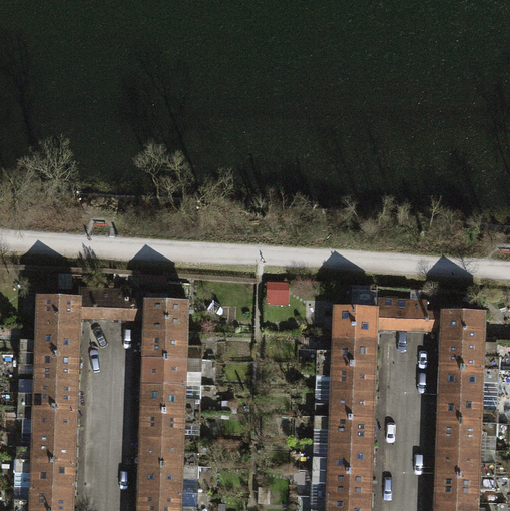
[(266,301),(288,303),(289,283),(267,282),(266,301)]
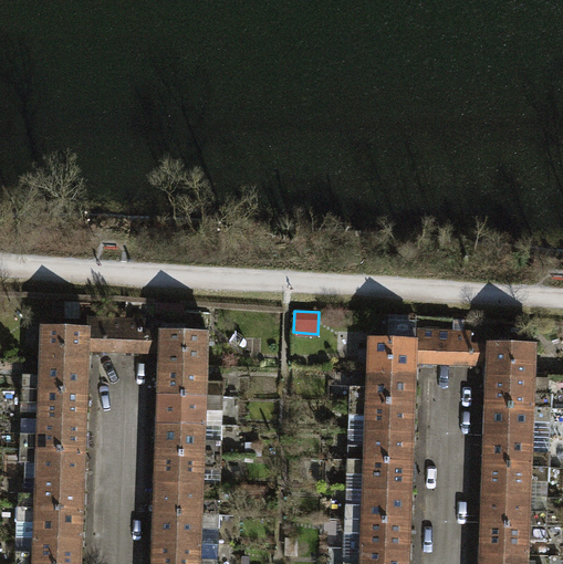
[(39,358),(86,359),(87,348),(104,350),(105,316),(86,315),(86,326),(40,324),(39,358)]
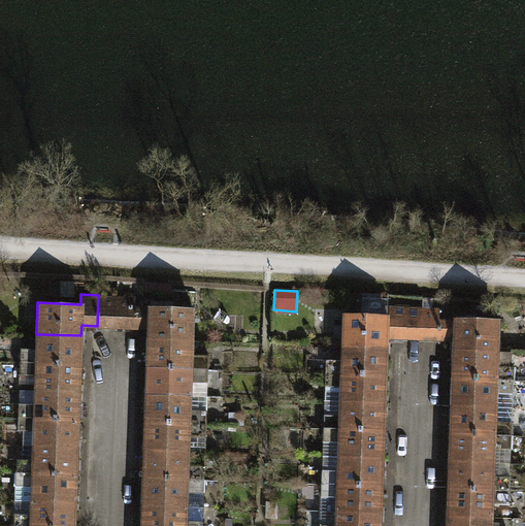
[(115,326),(116,295),(98,295),(97,326),(115,326)]
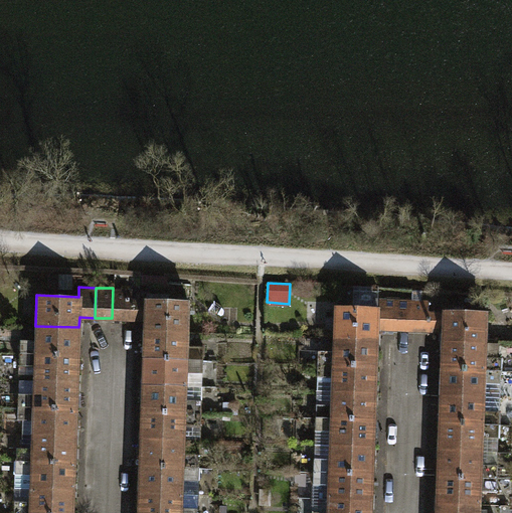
[(144,330),(187,331),(188,300),(129,298),(129,289),(113,288),(112,318),(144,319),(144,330)]
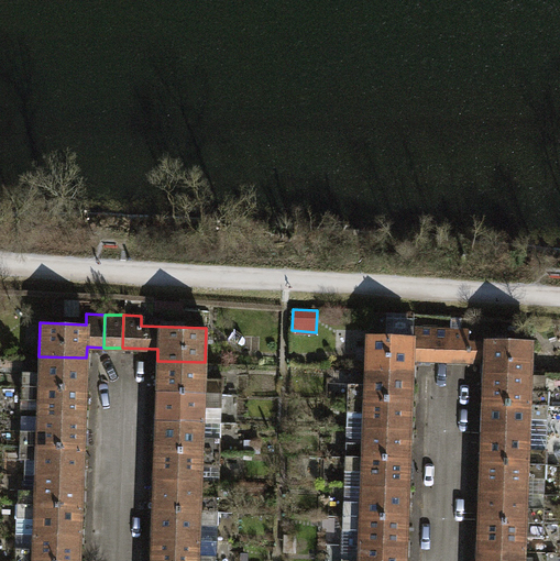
[(448,360),(449,327),(430,327),(430,339),(429,359),(448,360)]
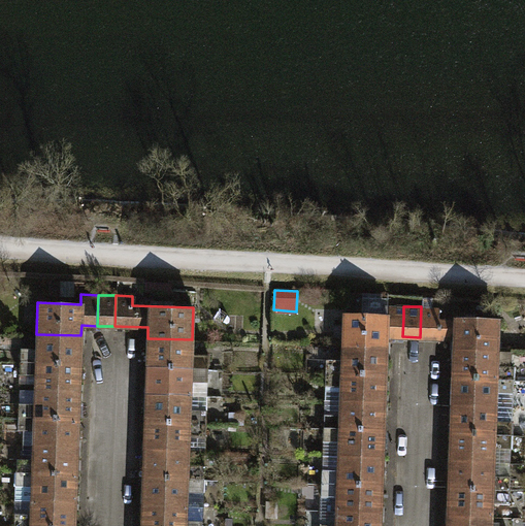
[(437,338),(438,319),(438,307),(421,306),(420,337),(437,338)]
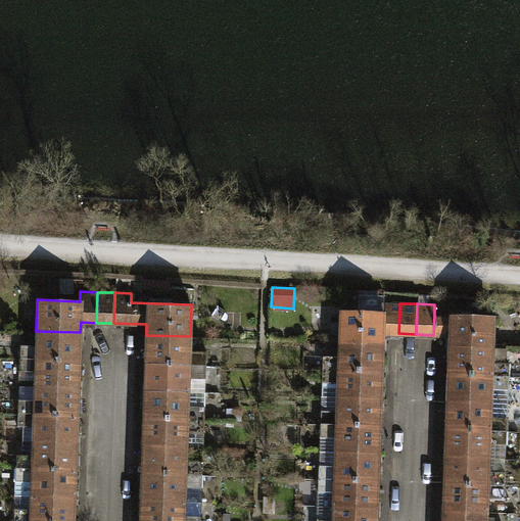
[(338,342),(382,343),(383,333),(398,333),(399,315),(383,314),(383,312),(340,311),(338,342)]
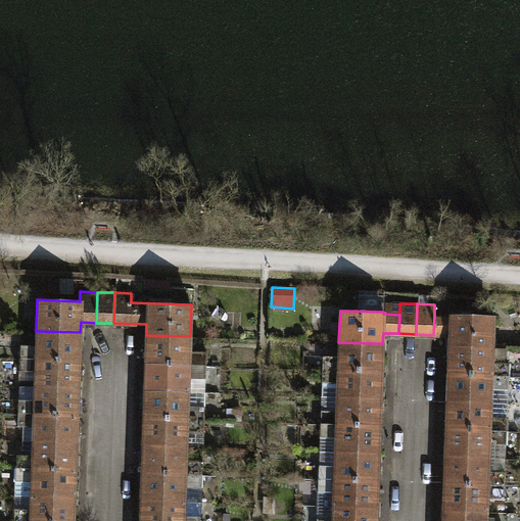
[(448,335),(448,345),(492,346),(493,316),(450,315),(450,316),(434,316),(433,335),(448,335)]
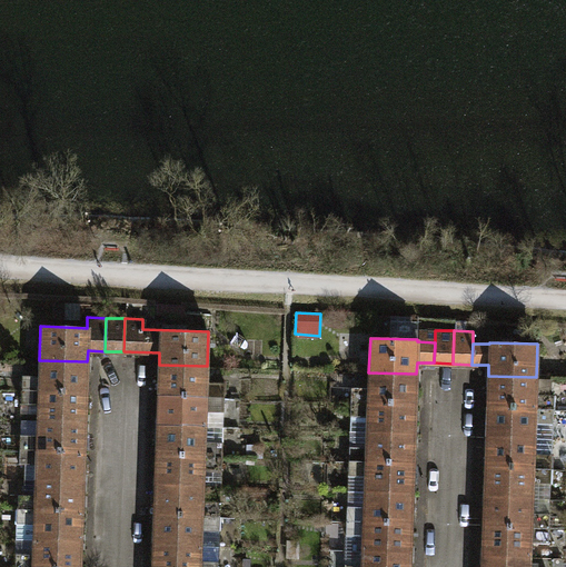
[(38,390),(86,391),(87,361),(39,360),(39,376),(21,375),(20,389),(38,390)]
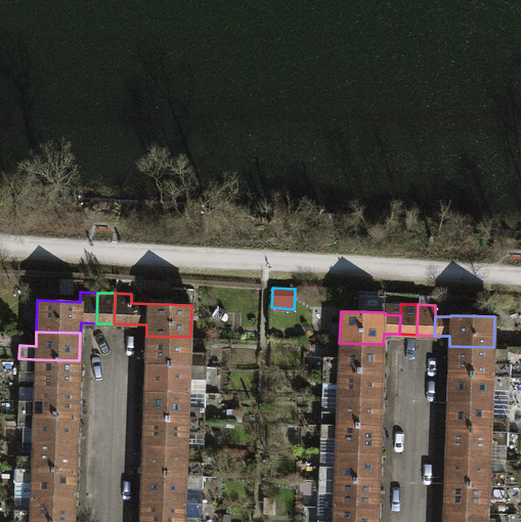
[(190,337),(146,336),(145,362),(189,364),(206,364),(206,351),(189,351),(190,337)]
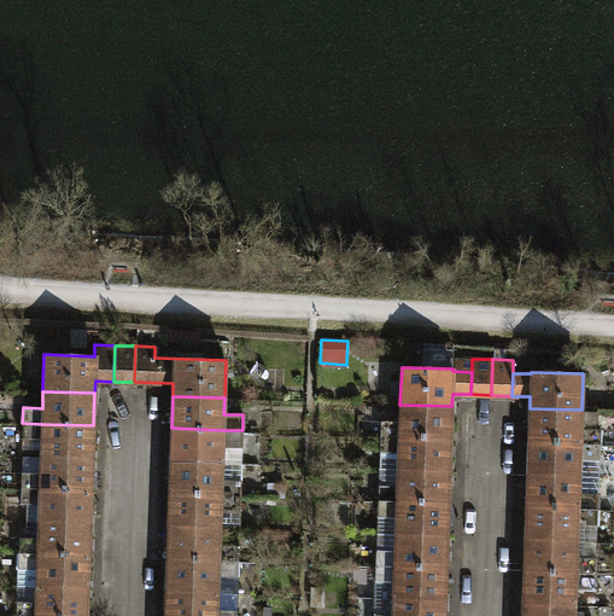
[(398,437),(450,439),(451,406),(399,405),(399,420),(381,419),(380,436),(398,437)]
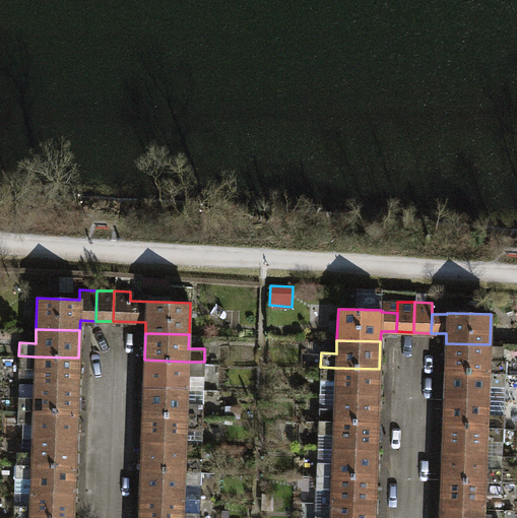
[(446,343),(445,371),(489,372),(505,373),(505,360),(489,360),(490,344),(446,343)]
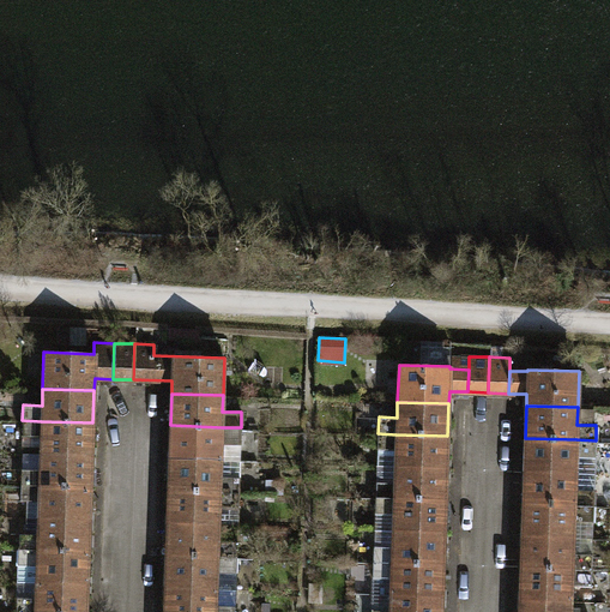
[(40,453),(91,455),(92,423),(41,421),(22,420),(22,436),(41,436),(40,453)]
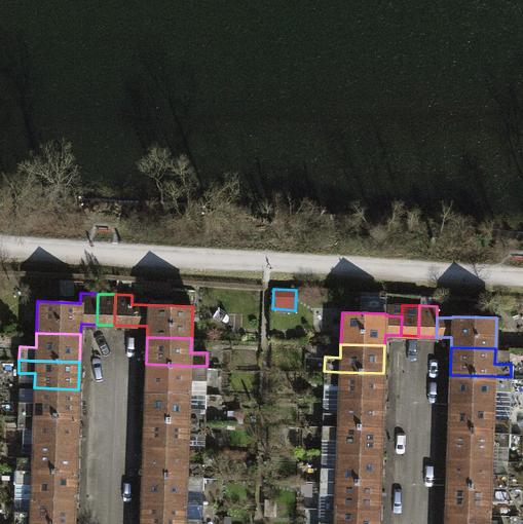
[(190,366),(146,364),(145,391),(189,394),(189,379),(206,379),(207,366),(190,366)]
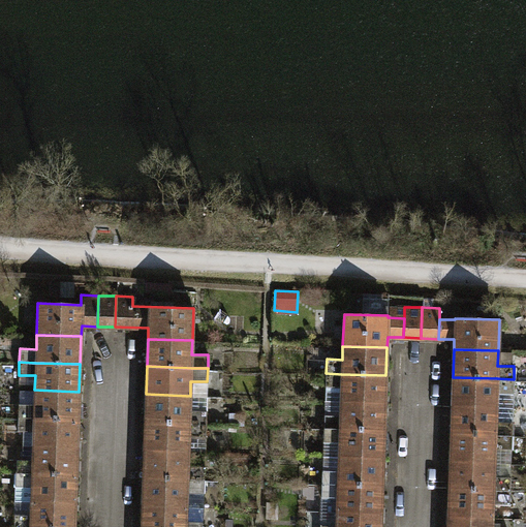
[(340,401),(384,403),(385,375),(341,374),(326,373),(325,401),(340,401)]
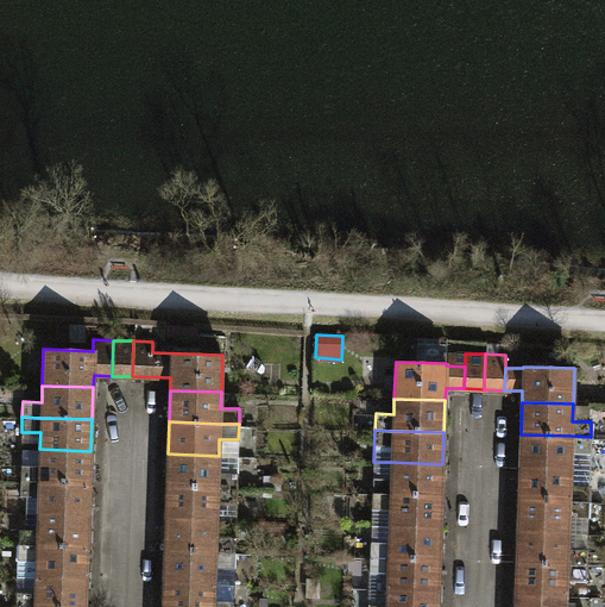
[(521,435),(520,467),(571,468),(590,469),(591,437),(572,436),(521,435)]
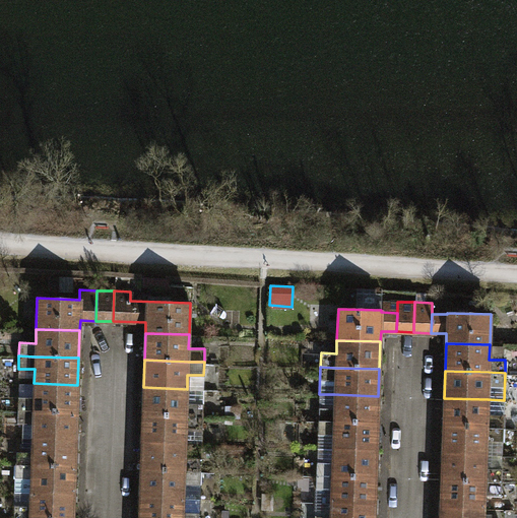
[(34,410),(76,411),(77,385),(34,383),(34,396),(17,396),(17,409),(34,410)]
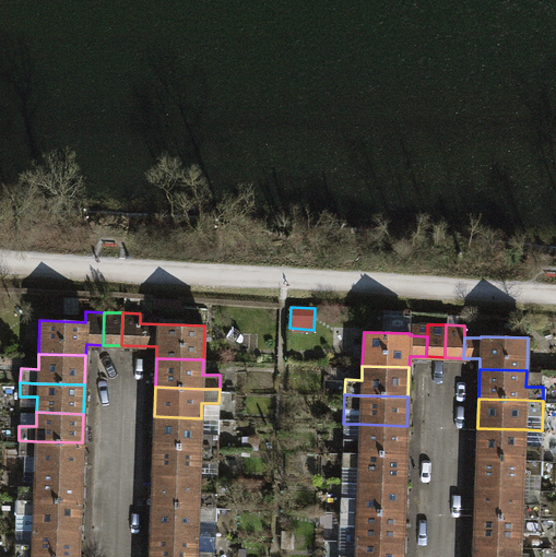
[(201,418),(154,416),(153,446),(200,447),(217,448),(219,418),(201,418)]
